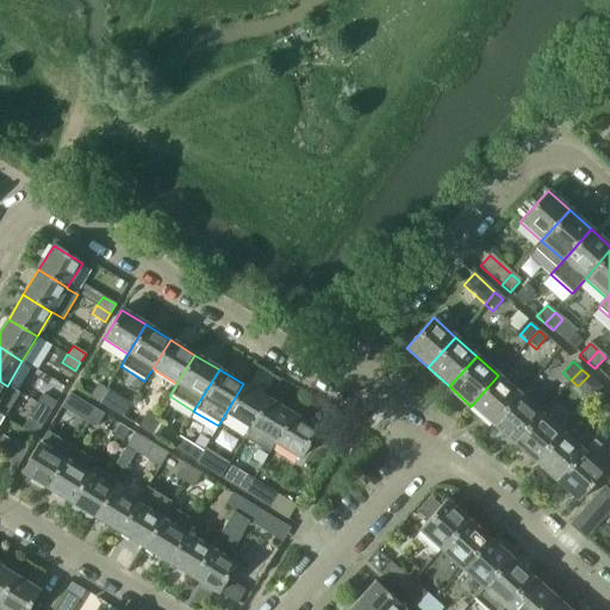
[(492,424),(520,394),(498,375),(471,406),(492,424)]
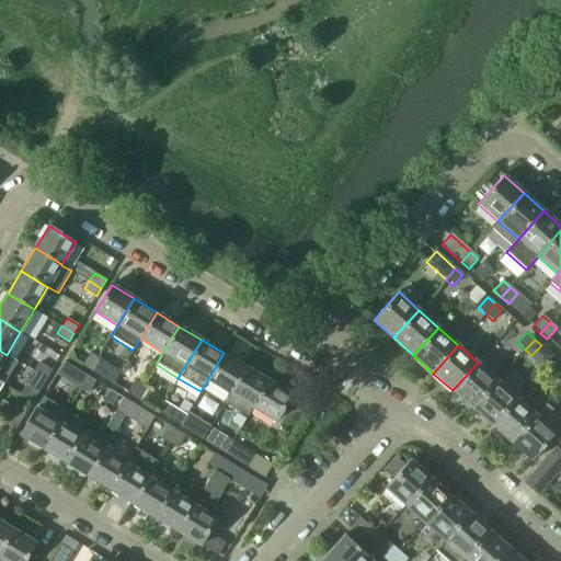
[(16,361),(7,355),(0,351),(0,381),(3,384),(16,361)]
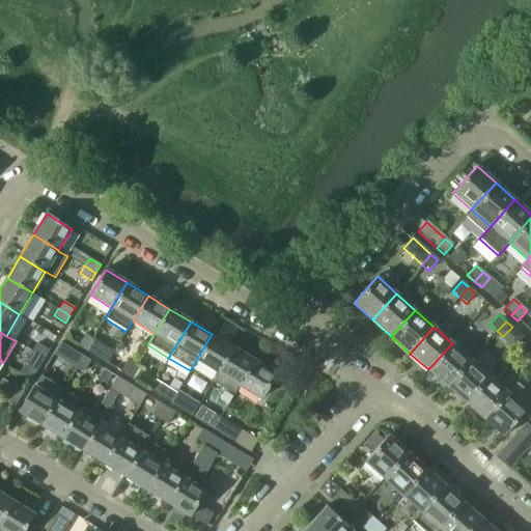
[(218,373),(233,347),(212,334),(196,360),(218,373)]
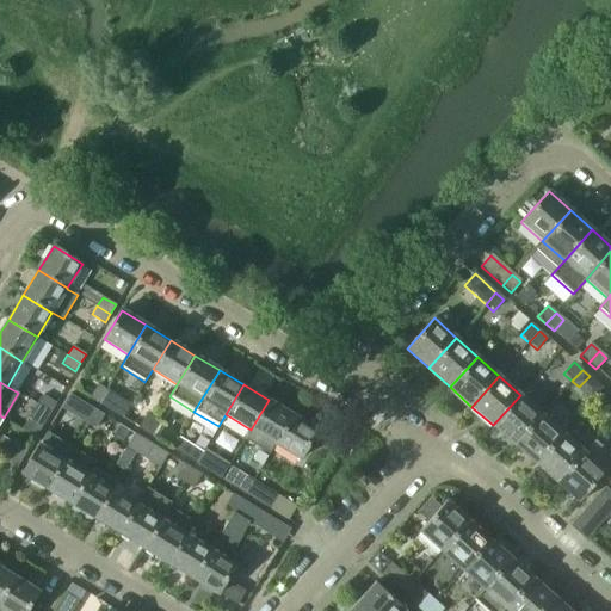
[(98,402),(106,390),(98,386),(91,397),(98,402)]
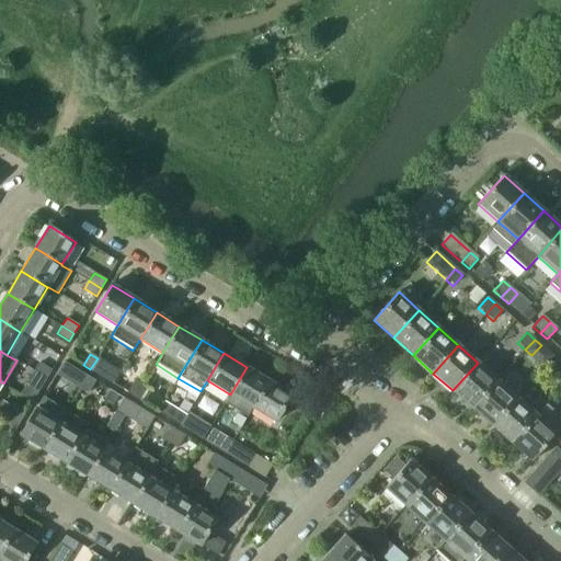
[(119,371),(98,358),(90,369),(113,384),(119,371)]
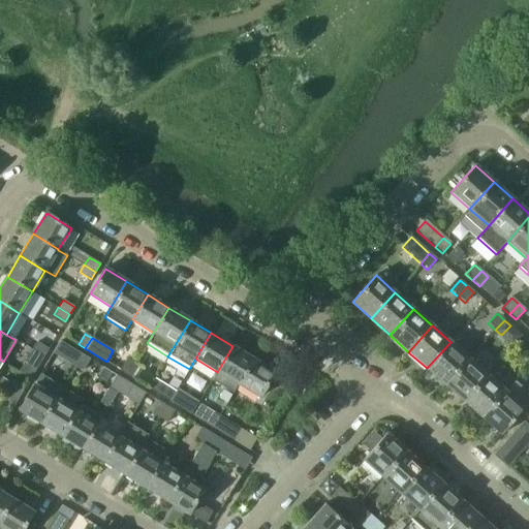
[(37,341),(31,350),(43,358),(50,348),(37,341)]
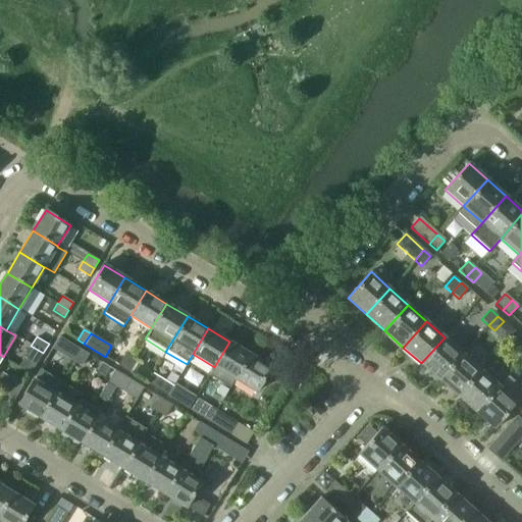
[(439,379),(463,354),(445,337),(421,363),(439,379)]
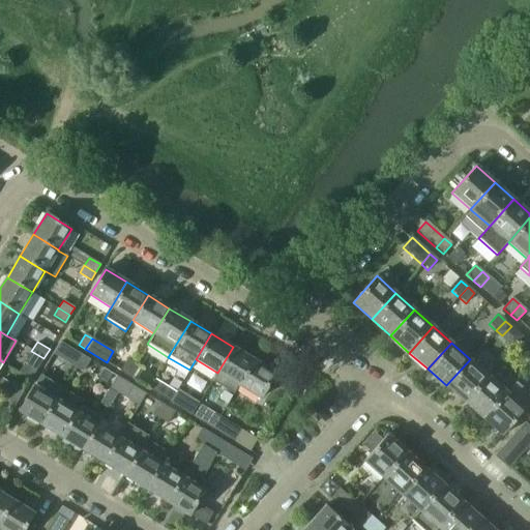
[(238,385),(254,359),(233,347),(217,373),(238,385)]
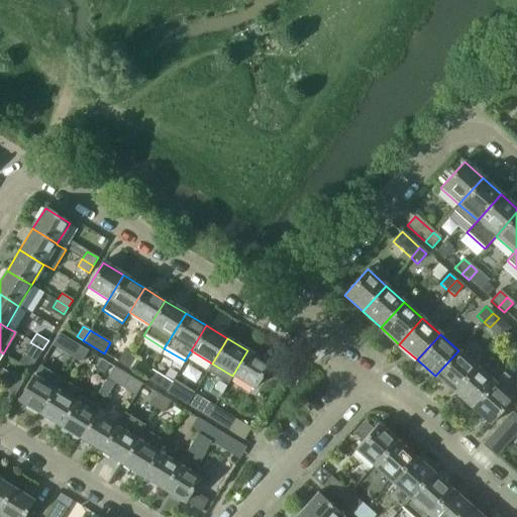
[(42,349),(30,342),(18,363),(30,370),(42,349)]
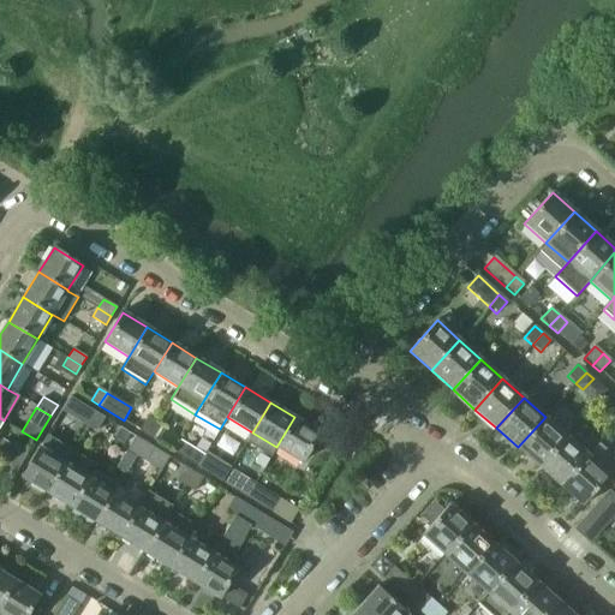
[(87,425),(95,412),(88,407),(79,421),(87,425)]
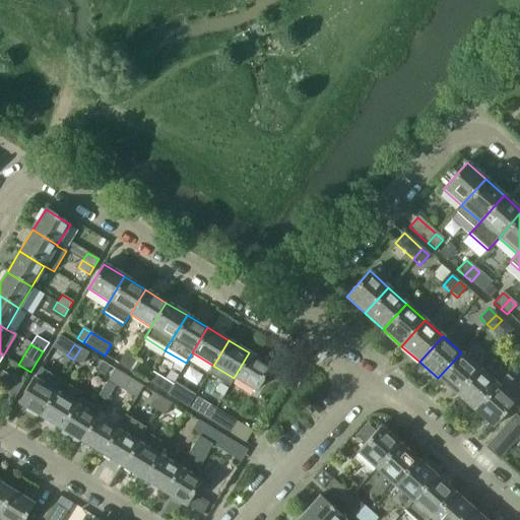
[(81,364),(88,352),(80,348),(73,360),(81,364)]
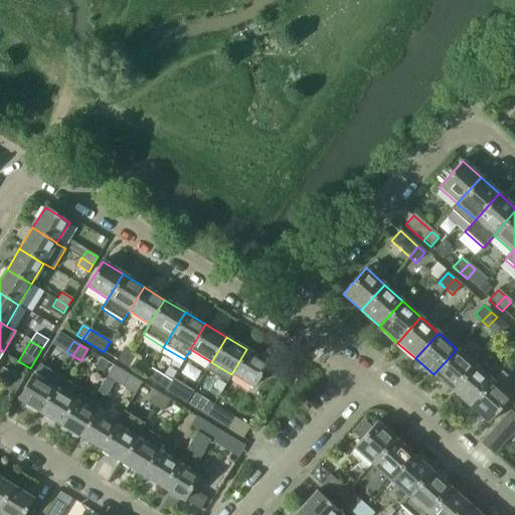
[(252,387),(268,362),(246,349),(231,374),(252,387)]
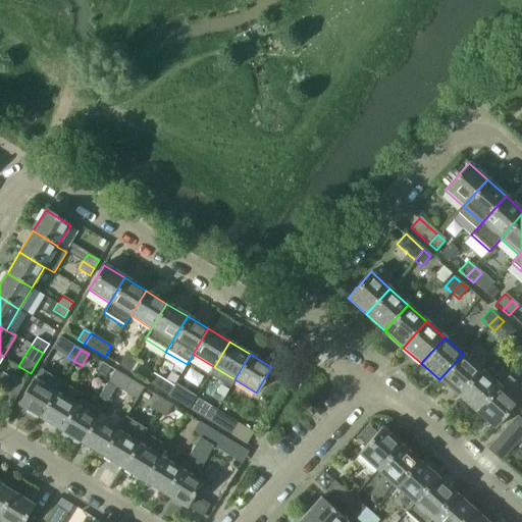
[(458,396),(481,370),(463,354),(439,379),(458,396)]
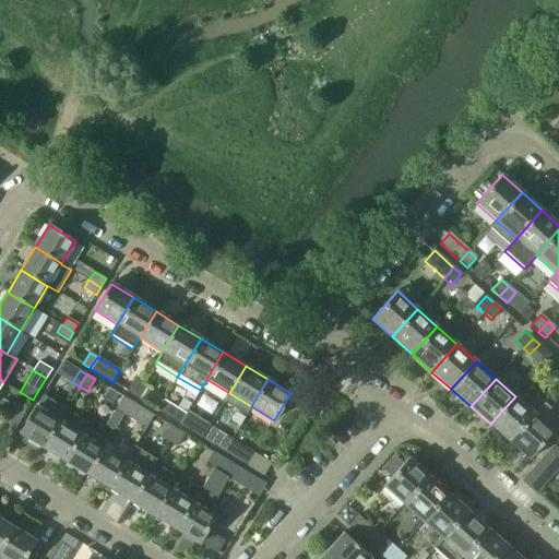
[(134,397),(142,385),(134,380),(127,392),(134,397)]
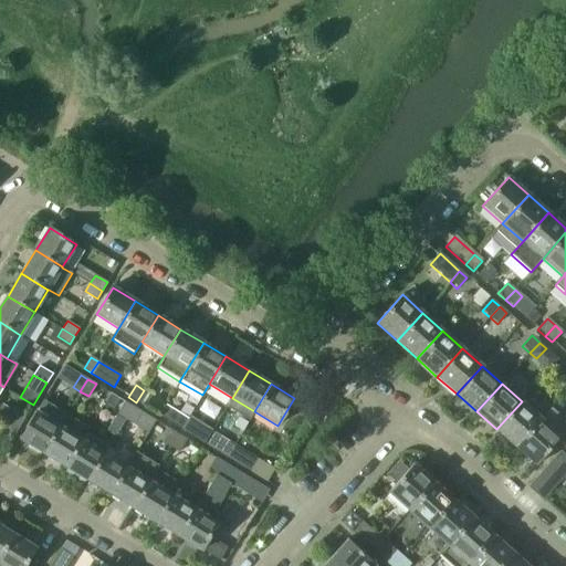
[(144,407),(152,395),(144,390),(136,402),(144,407)]
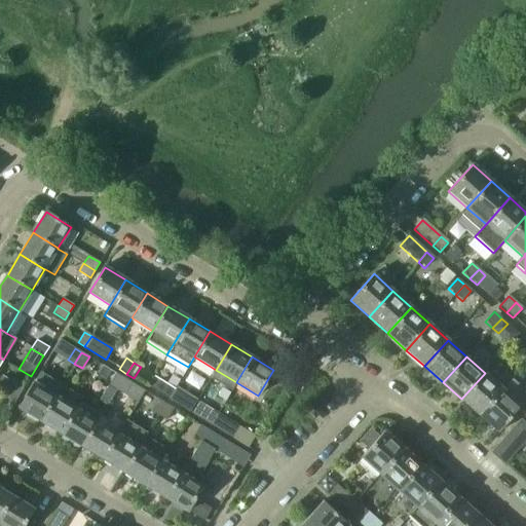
[(39,420),(61,386),(39,373),(19,408),(39,420)]
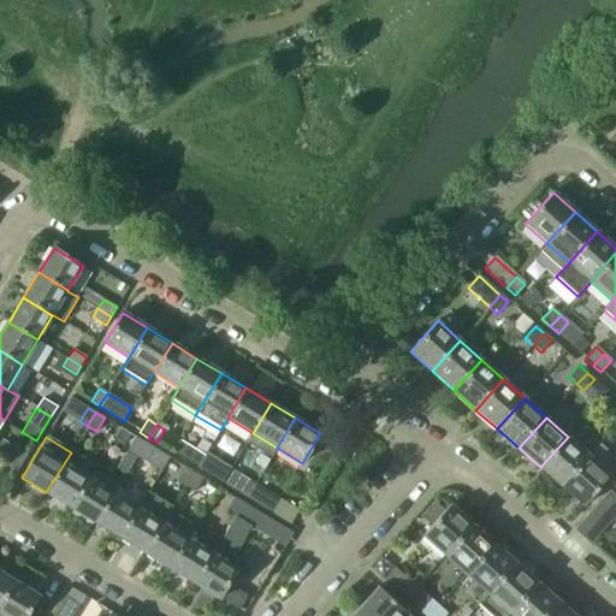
[(561,486),(590,456),(597,446),(588,439),(580,448),(568,437),(540,467),(561,486)]
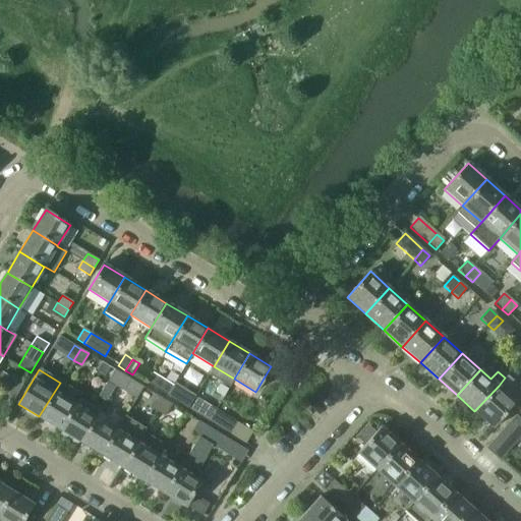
[(115,387),(122,375),(115,370),(108,382),(115,387)]
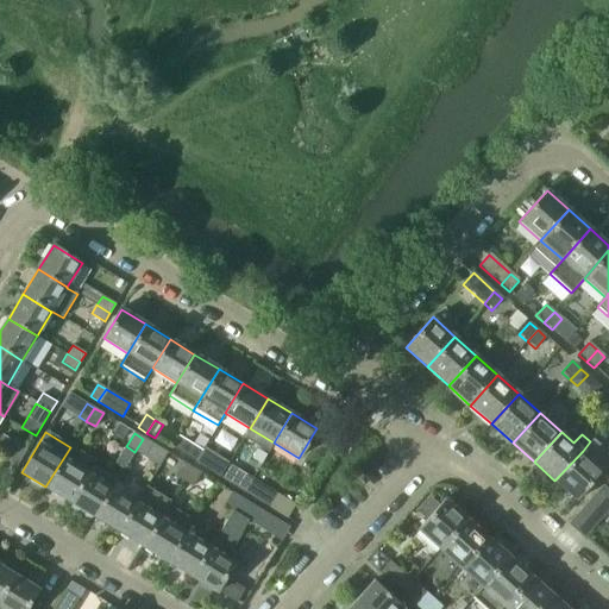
[(203,450),(179,434),(170,447),(195,463),(203,450)]
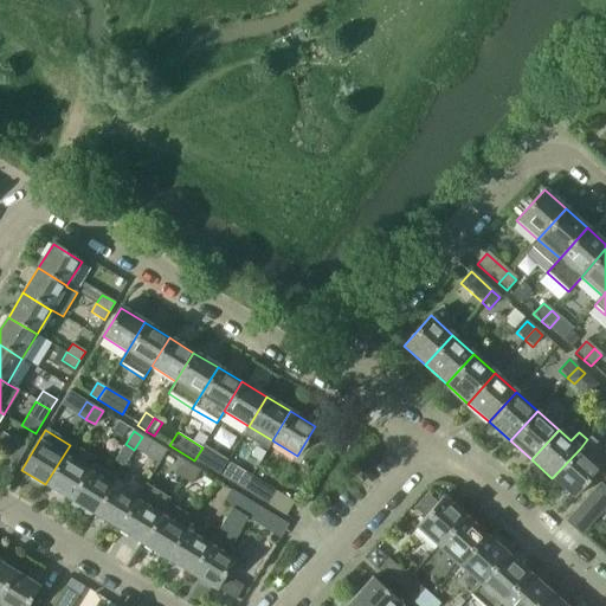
[(165,451),(142,437),(134,450),(158,464),(165,451)]
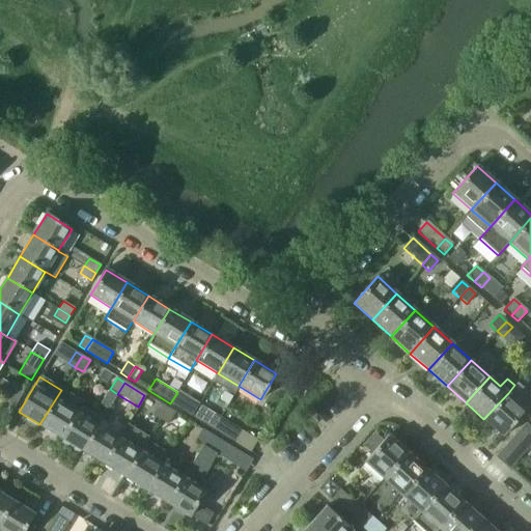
[(508,393),(483,419),(503,437),(527,410),(530,404),(530,394),(518,383),(514,385),(508,393)]
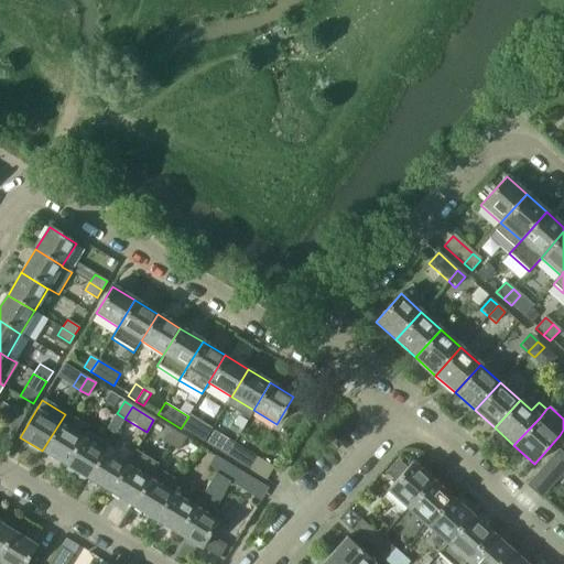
[(19,426),(24,418),(12,410),(7,419),(19,426)]
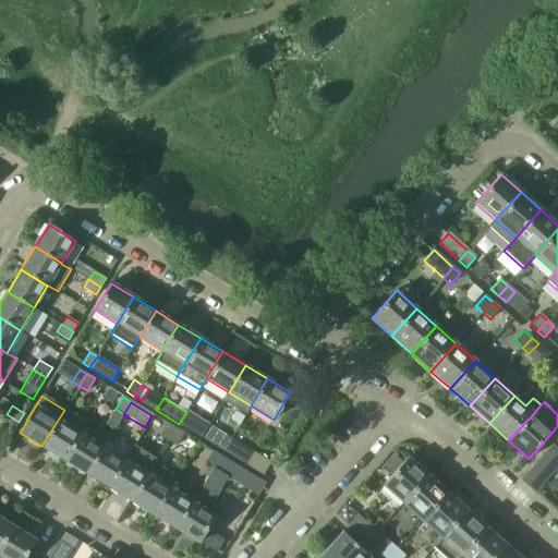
[(64,410),(41,446),(64,460),(81,433),(84,427),(86,424),(64,410)]
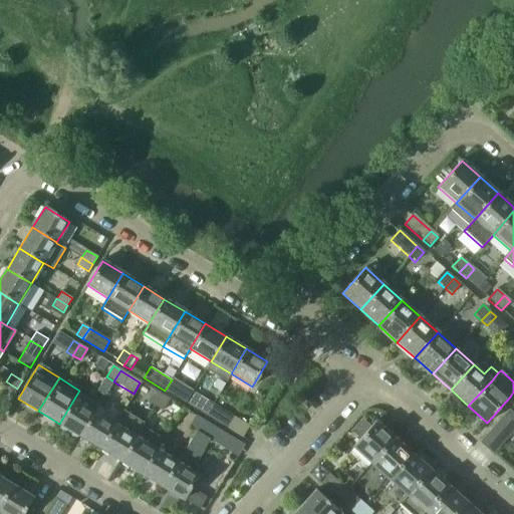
[(173,377),(172,379),(165,391),(186,403),(194,390),(173,377)]
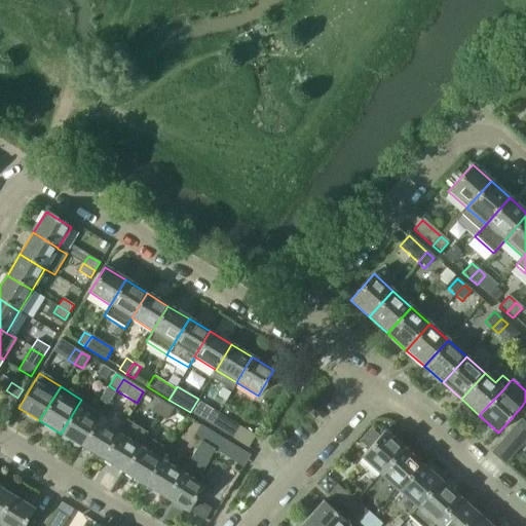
[(17,398),(6,390),(2,398),(13,404),(17,398)]
